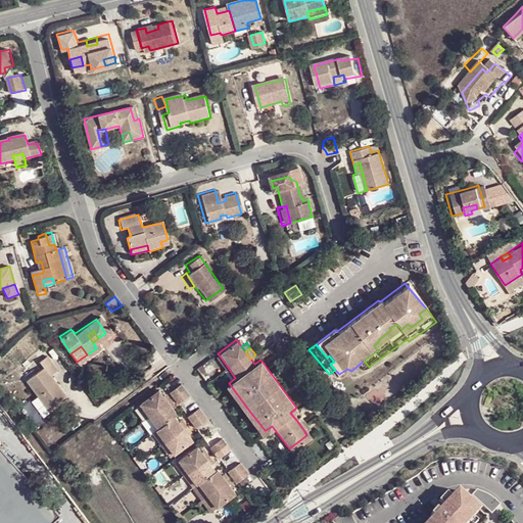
[(222,370),(227,366),(218,353),(212,357),(222,370)]
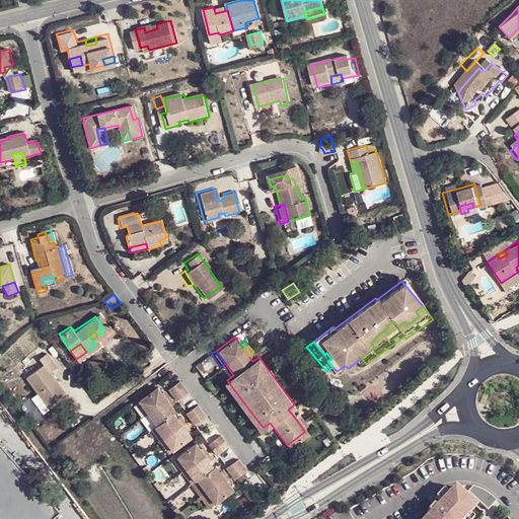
[(23,377),(26,381),(27,380),(53,363),(47,354),(40,358),(43,366),(23,377)]
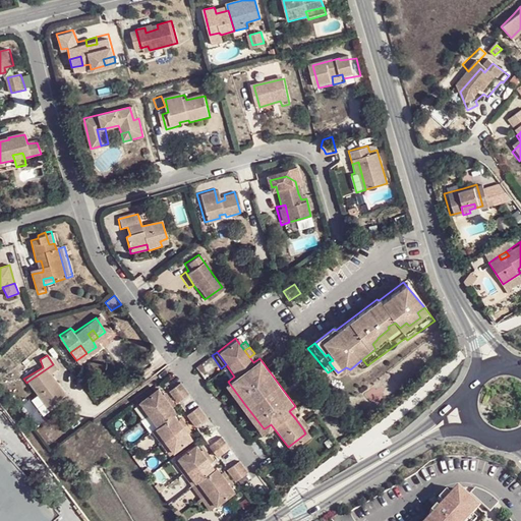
[(27,382),(26,383),(45,410),(65,397),(51,373),(57,371),(53,364),(27,382)]
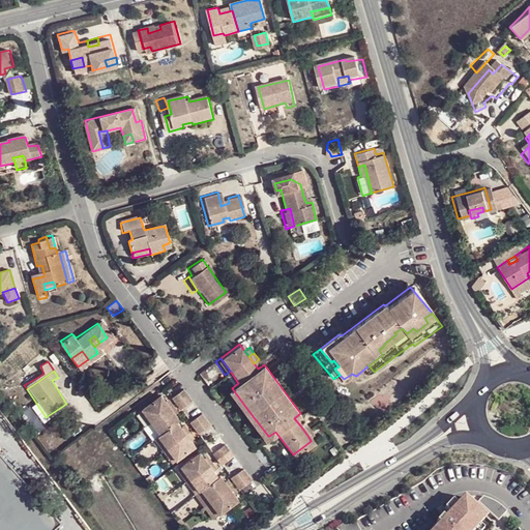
[(225,375),(233,387),(238,383),(230,371),(225,375)]
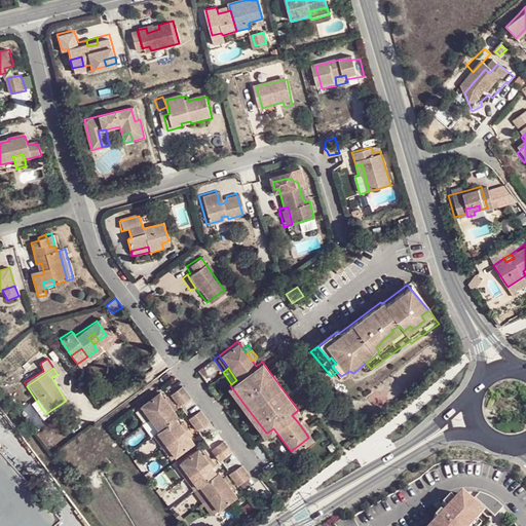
[(243,413),(248,409),(230,385),(225,389),(243,413)]
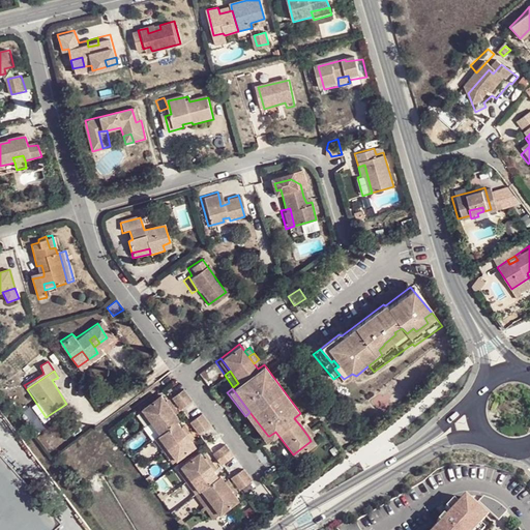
[(174,389),(167,393),(177,406),(184,401),(174,389)]
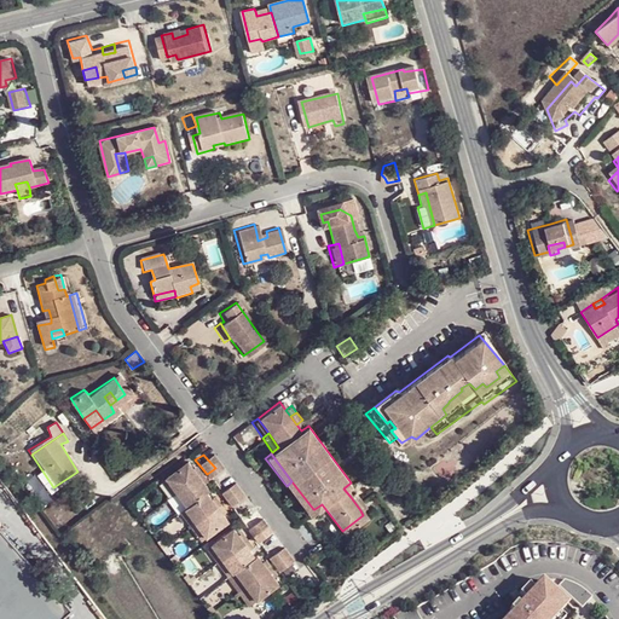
[(200,485),(189,469),(183,462),(163,479),(204,533),(224,521),(217,513),(206,498),(200,491),(203,489),(200,485)]
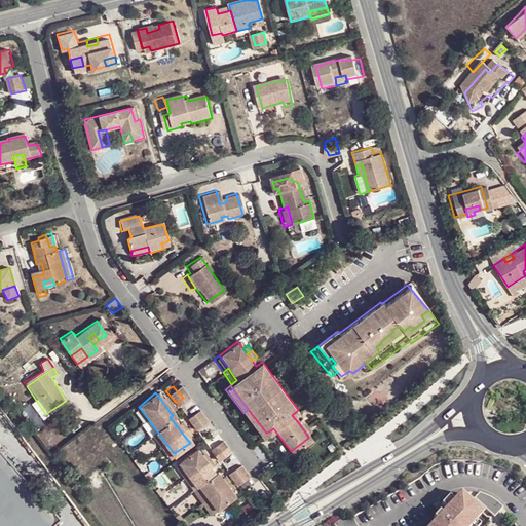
[(163,397),(160,399),(170,412),(174,409),(163,397)]
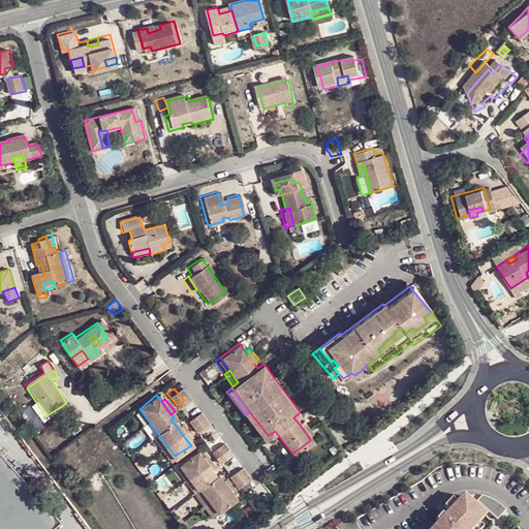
[(166,462),(175,456),(139,409),(130,416),(166,462)]
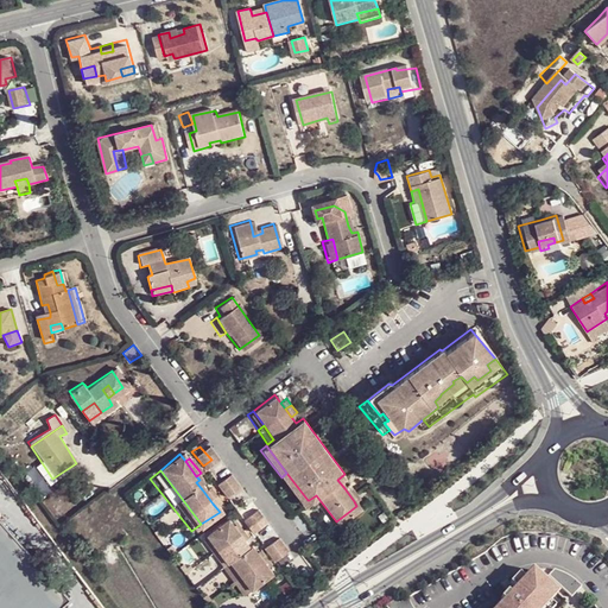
[(221,473),(213,479),(223,494),(232,487),(221,473)]
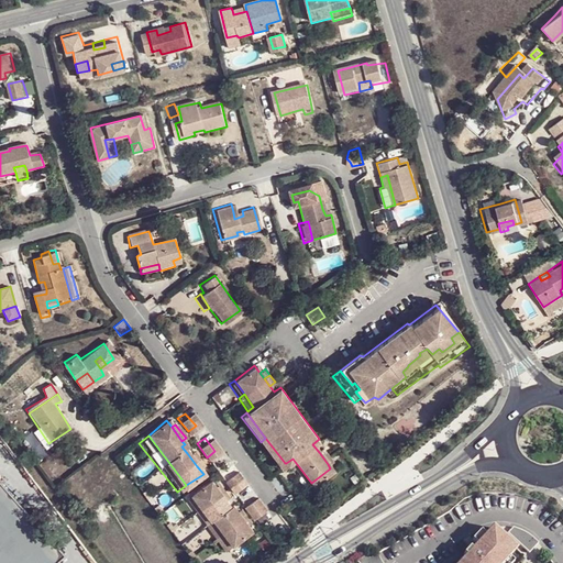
[(279,468),(285,463),(265,438),(261,442),(279,468)]
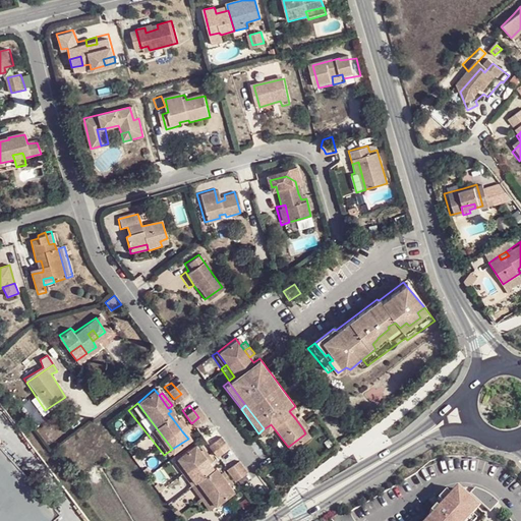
[(295,418),(303,429),(308,426),(300,414),(295,418)]
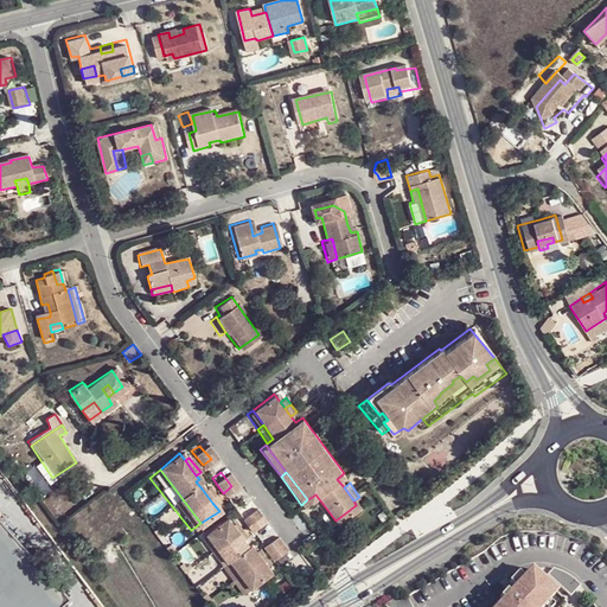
[(206,486),(202,489),(212,503),(217,499),(206,486)]
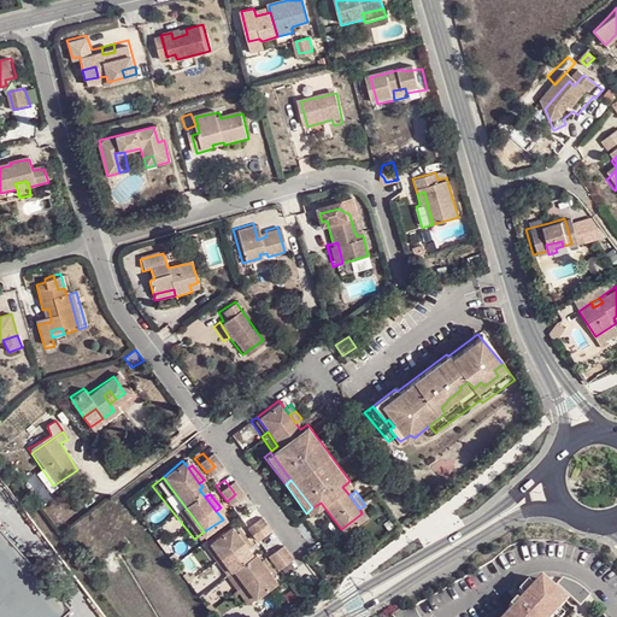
[(321,503),(313,507),(324,523),(333,518),(321,503)]
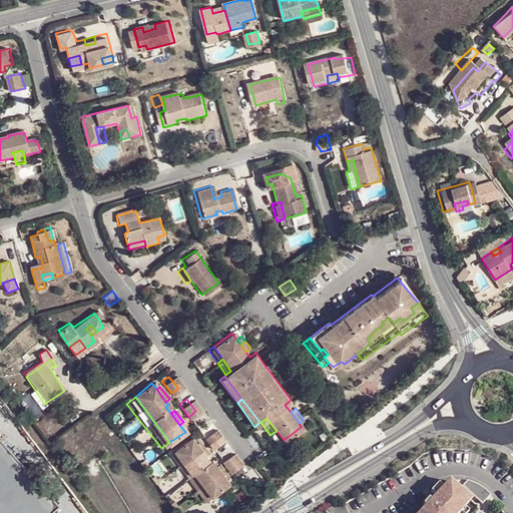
[(278,445),(284,440),(277,431),(270,435),(278,445)]
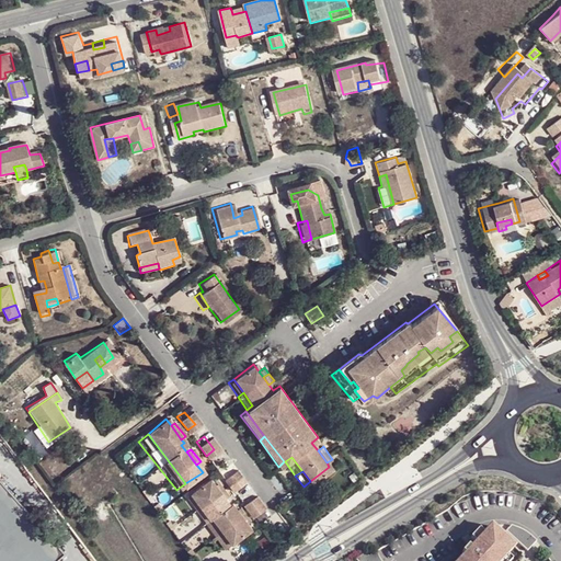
[(230,491),(241,483),(232,472),(222,480),(230,491)]
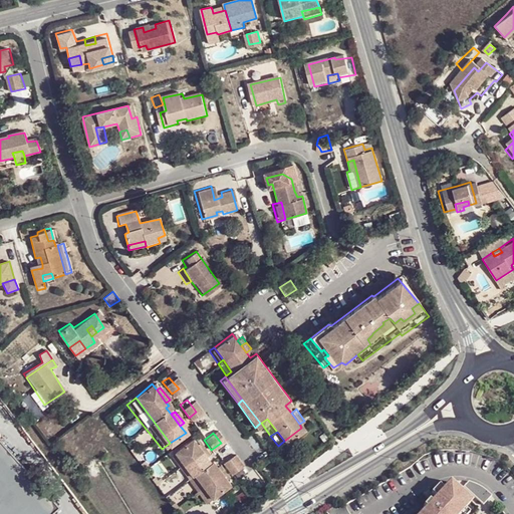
[(189,474),(192,471),(206,461),(203,457),(198,451),(194,445),(190,438),(172,451),(181,463),(189,474)]
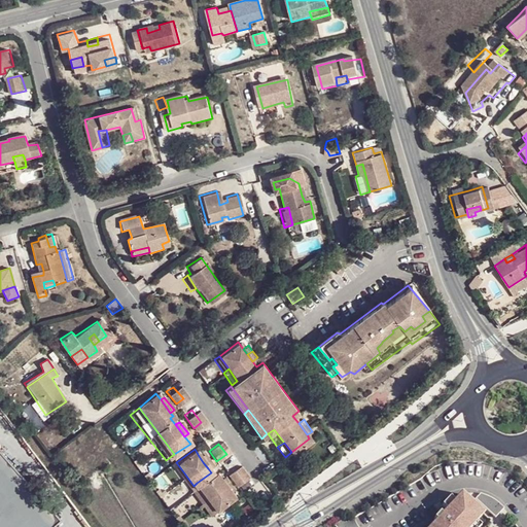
[(203,462),(208,468),(213,465),(207,458),(203,462)]
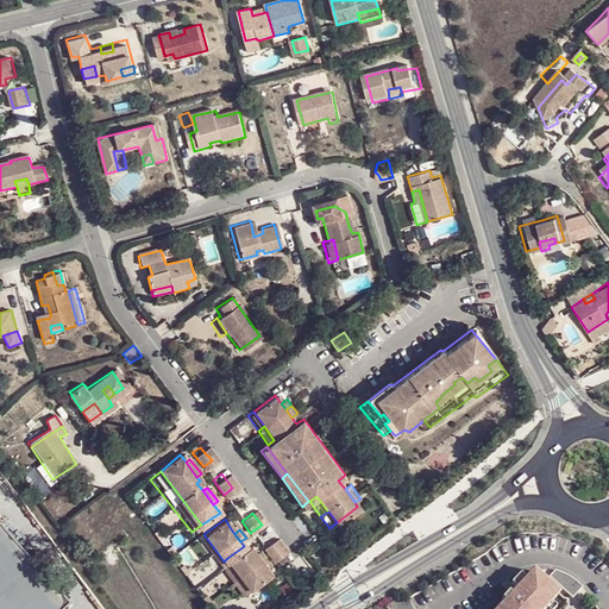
[(214,548),(203,534),(198,539),(208,552),(214,548)]
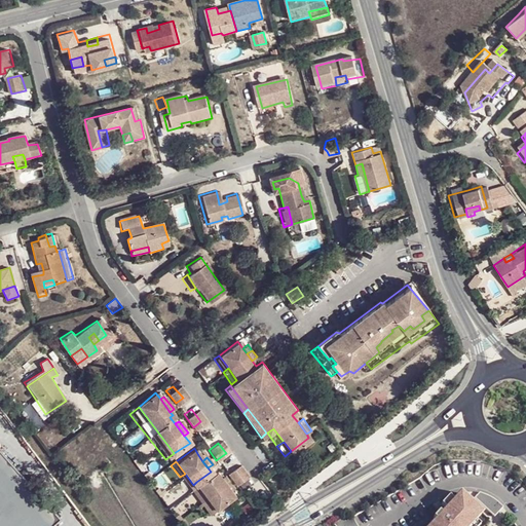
[(235,466),(227,472),(236,484),(243,479),(235,466)]
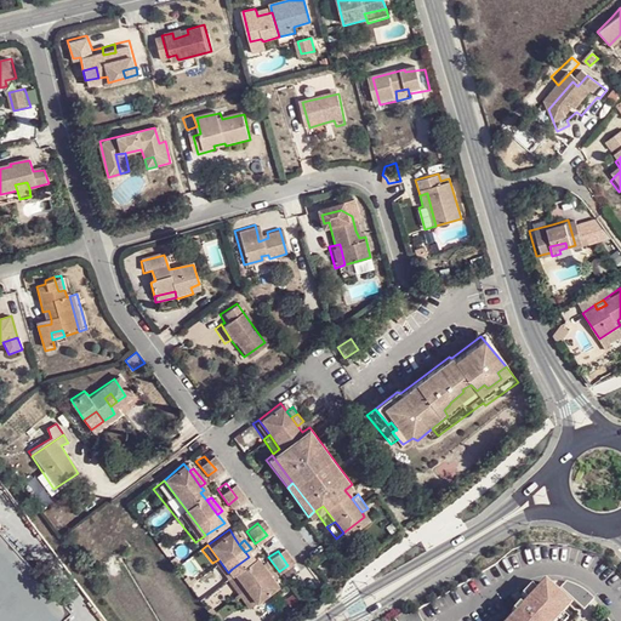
[(273,584),(269,579),(258,563),(251,554),(249,557),(232,569),(243,584),(252,598),(273,584)]
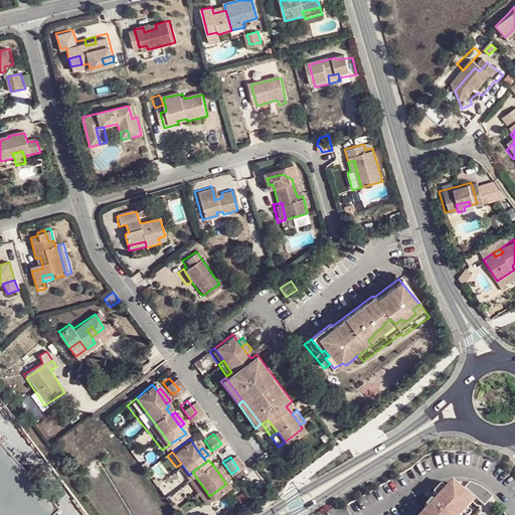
[(214,467),(223,480),(228,476),(219,463),(214,467)]
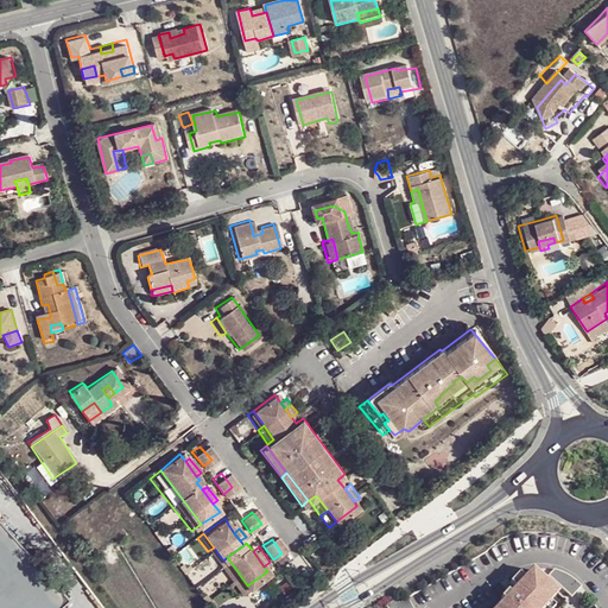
[(217,564),(220,563),(223,561),(214,548),(208,551),(217,564)]
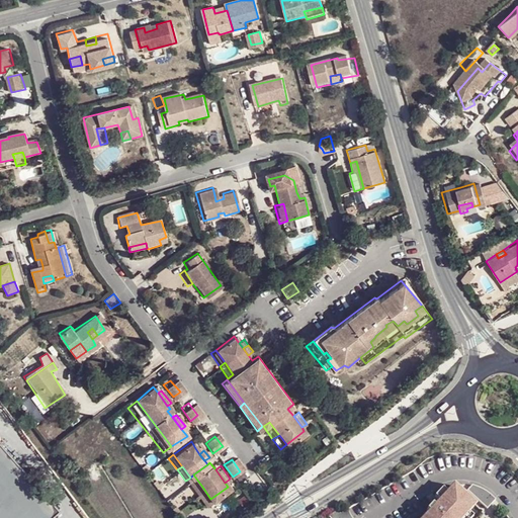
[(202,487),(193,475),(190,478),(187,480),(196,491),(202,487)]
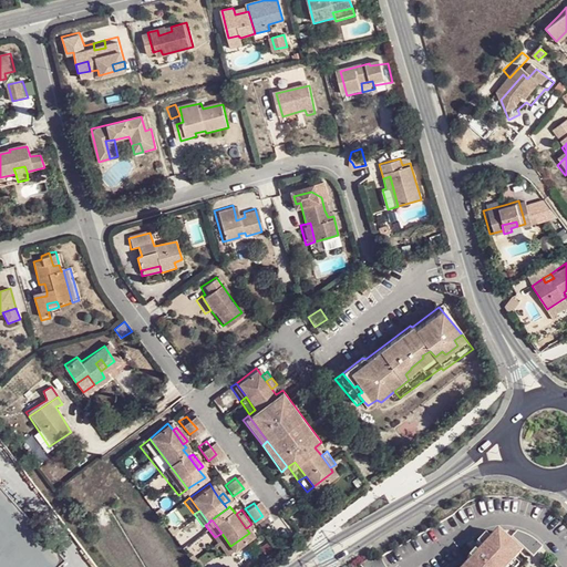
[(513,566),(523,556),(496,532),(464,566),(513,566)]
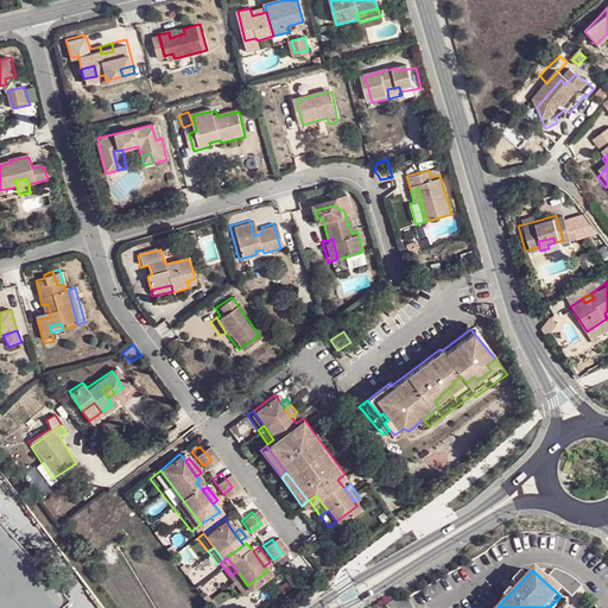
[(550,577),(572,596),(581,587),(571,578),(556,570),(550,577)]
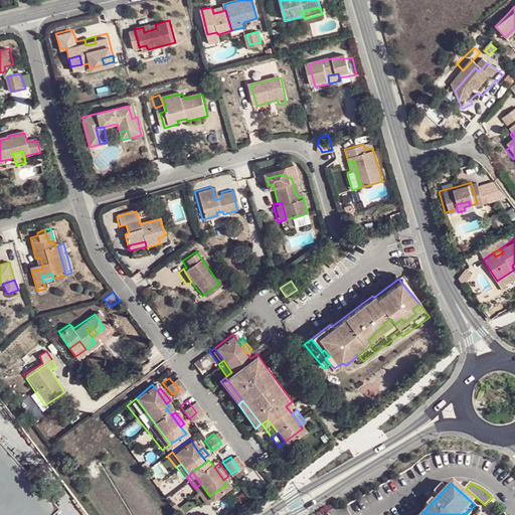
[(204,500),(209,496),(201,484),(195,488),(204,500)]
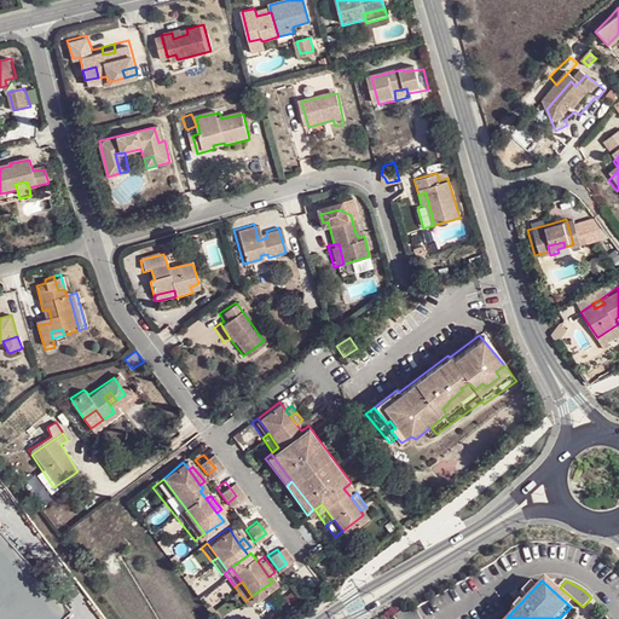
[(398,613),(399,618),(418,618),(415,608),(398,613)]
